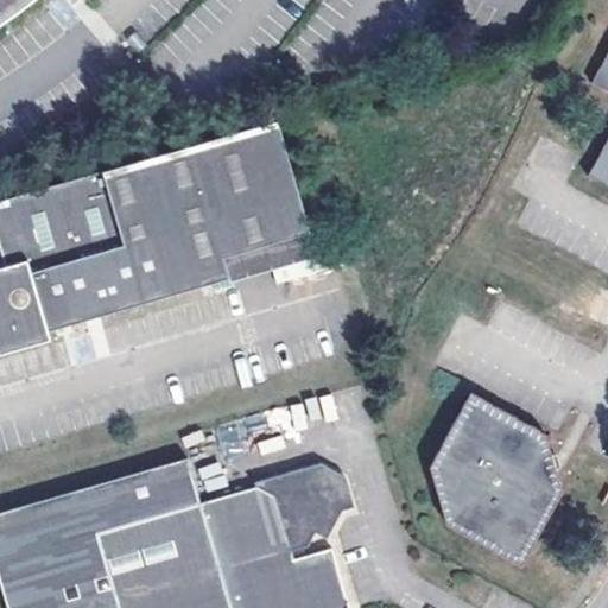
[(0,0),(0,23),(4,20),(21,8),(31,0),(0,0)]
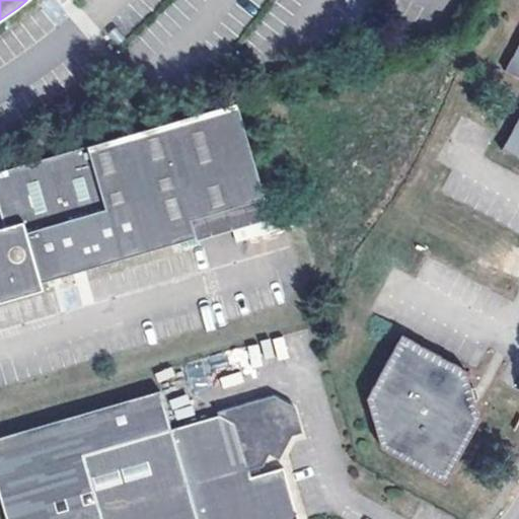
[(518,45),(505,71),(518,78),(518,117),(502,149),(518,158),(518,45)]
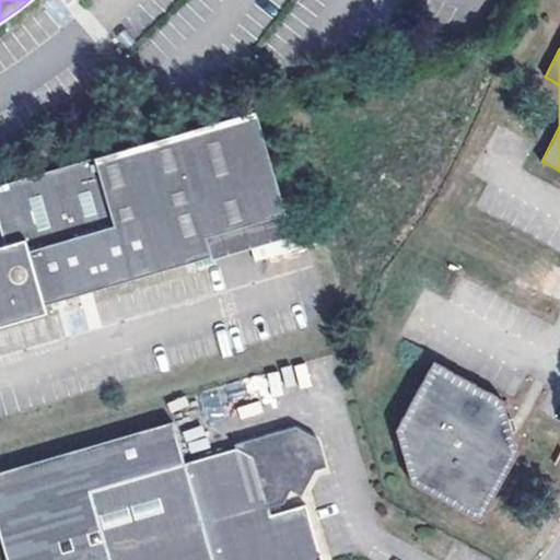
[(0,325),(46,312),(44,305),(211,256),(206,237),(286,214),(256,112),(0,186),(0,222),(7,244),(0,246),(0,325)]
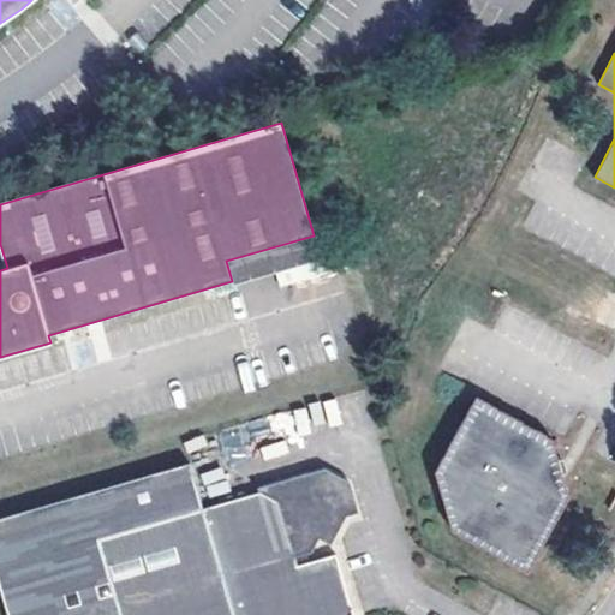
[(226,261),(232,281),(234,287),(321,261),(314,236),(226,261)]
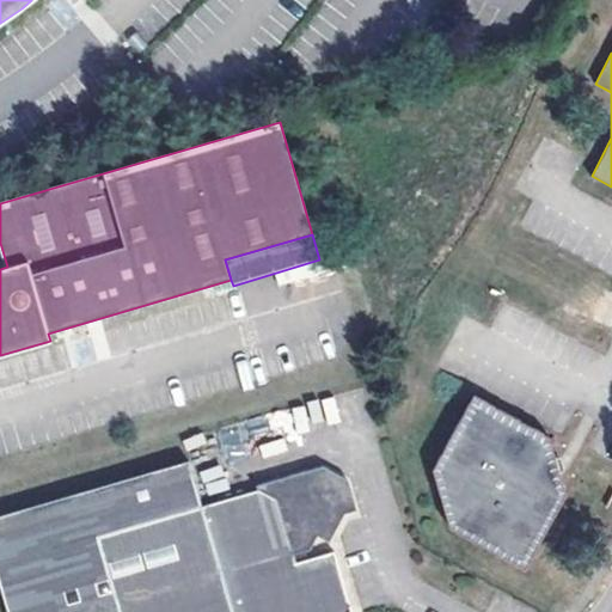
[(548,435),(473,395),(433,470),(451,528),(525,570),(565,495),(556,465),(548,435)]
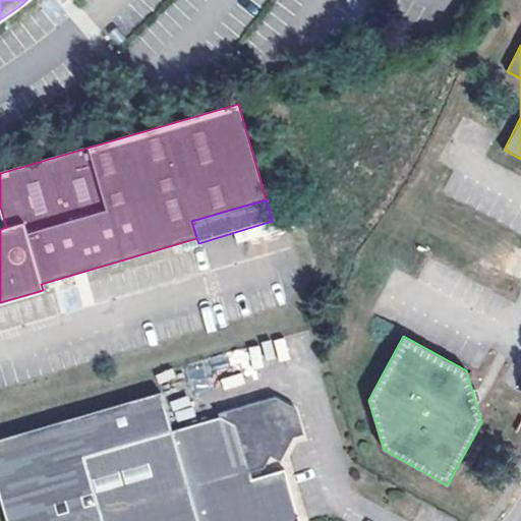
[(171,430),(160,392),(0,440),(0,507),(4,520),(101,520),(82,457),(171,430)]
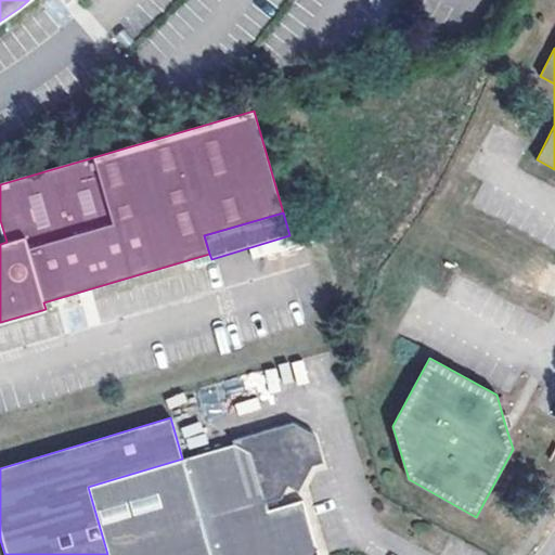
[(319,554),(320,554),(302,500),(269,510),(261,513),(260,505),(267,503),(280,499),(291,485),(299,490),(315,467),(322,461),(313,434),(292,421),(231,440),(232,443),(182,459),(88,487),(107,554),(319,554)]
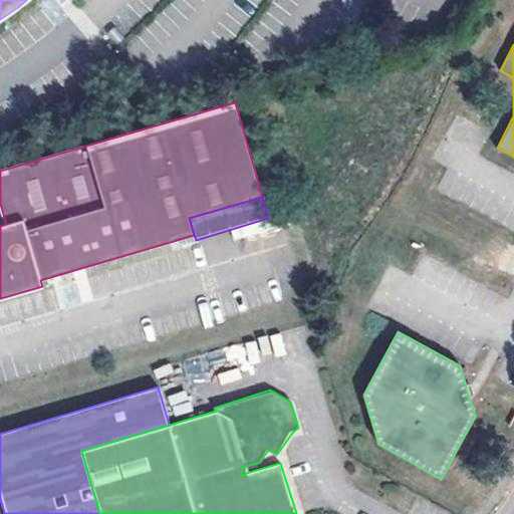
[(242,475),(249,472),(247,466),(241,468),(242,475)]
